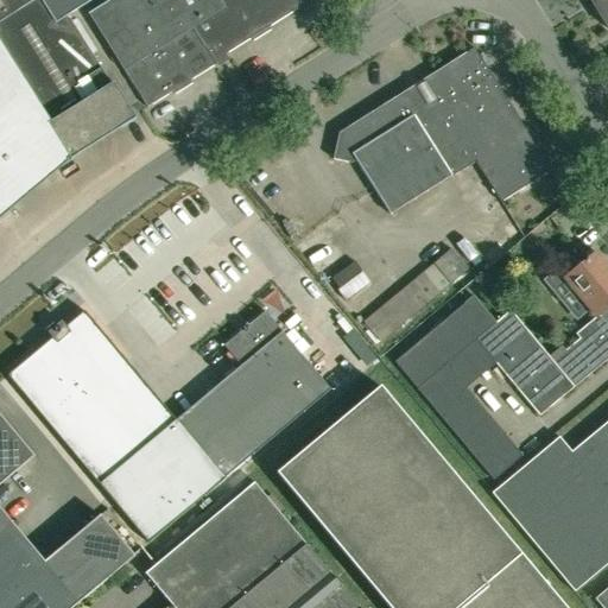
[(107,77),(68,14),(90,0),(0,0),(0,43),(50,122),(48,124),(70,159),(74,157),(73,154),(99,138),(99,137),(116,125),(118,127),(120,125),(121,127),(135,118),(113,82),(111,83),(107,77)]
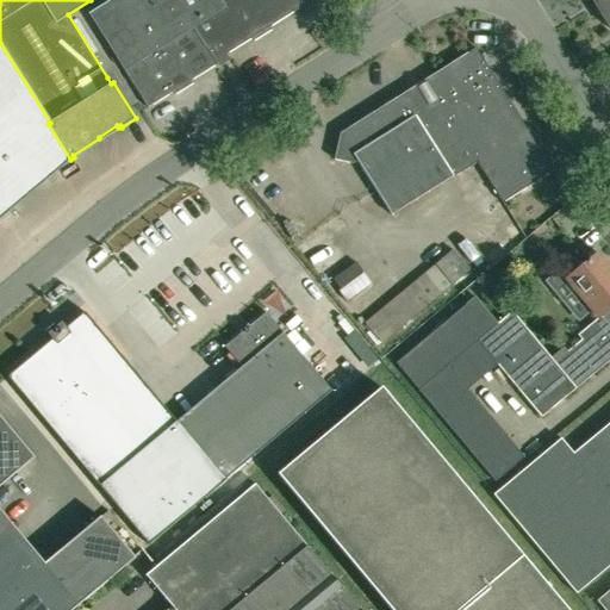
[(114,0),(89,17),(148,109),(173,92),(175,95),(193,83),(191,81),(216,66),(212,58),(224,50),(226,55),(251,38),(254,42),(272,30),(269,27),(294,12),(292,8),(305,0),(114,0)]
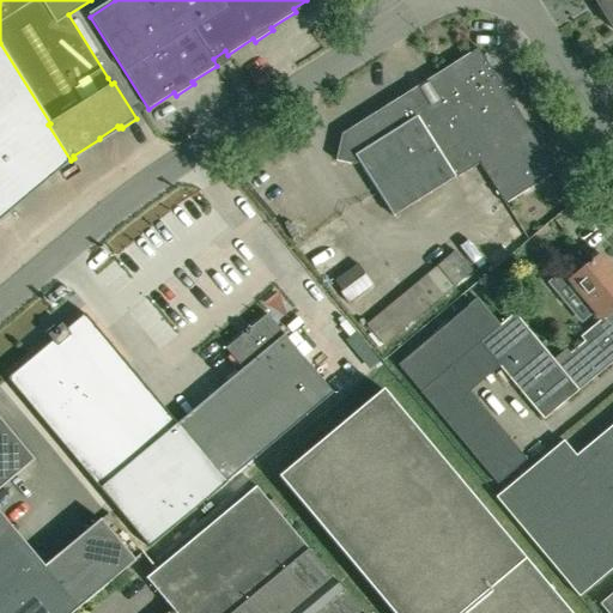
[(612,0),(604,0),(598,5),(612,29),(612,0)]
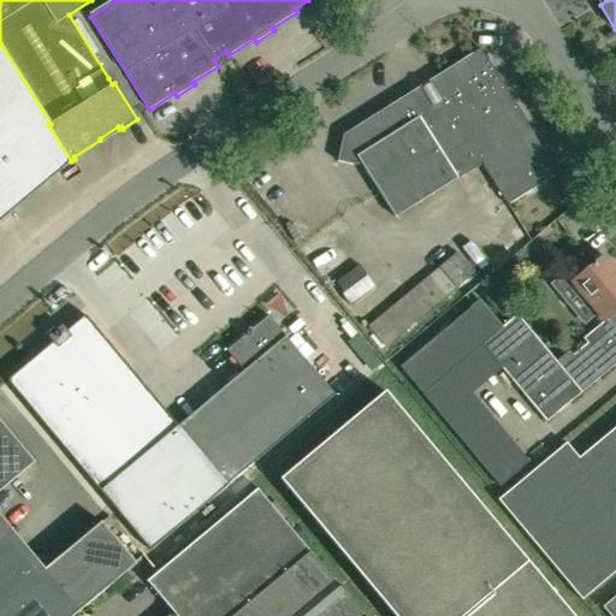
[(558,173),(533,132),(480,48),(472,54),(343,136),(337,161),(356,166),(360,164),(395,219),(457,179),(458,181),(481,165),(508,206),(558,173)]
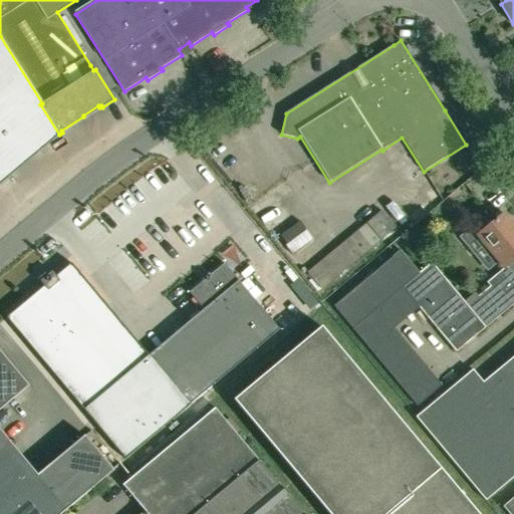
[(0,165),(14,154),(33,138),(0,97),(0,165)]
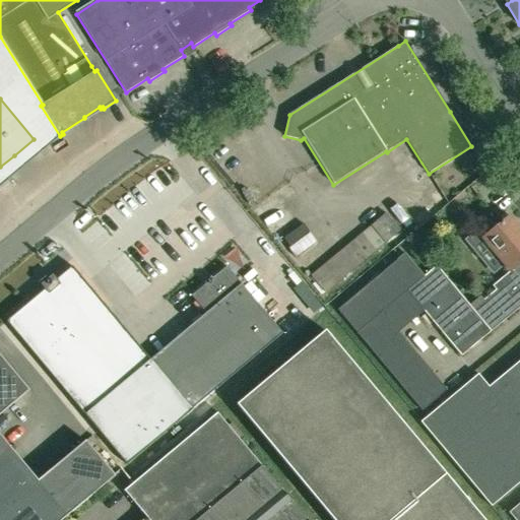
[(392,207),(309,276),(325,296),(408,226),(392,207)]
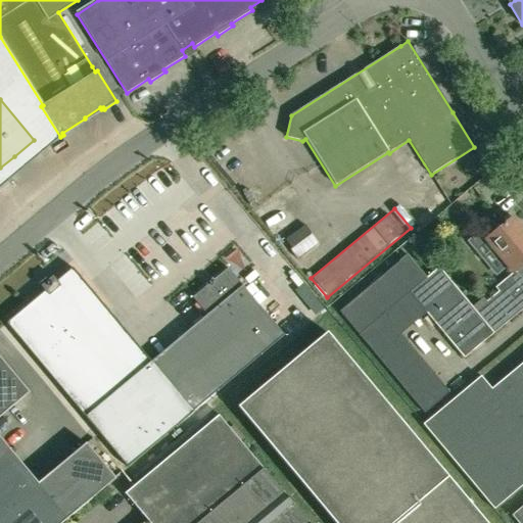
[(408,329),(426,313),(464,359),(493,333),(522,307),(522,230),(513,219),(506,225),(505,224),(485,240),(517,278),(476,312),(439,268),(425,279),(407,256),(339,312),(423,412),(455,386),(408,329)]
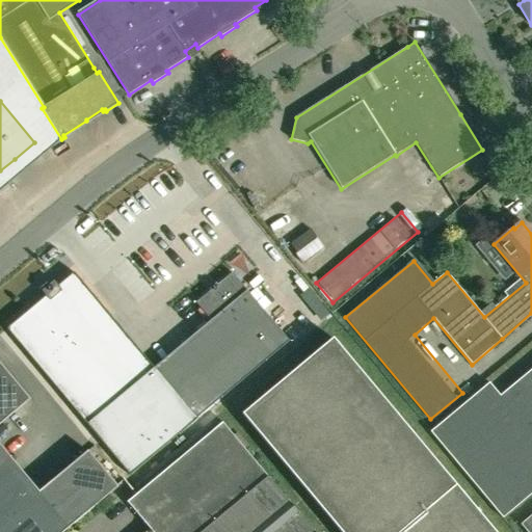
[(211,320),(154,368),(74,272),(57,286),(53,281),(42,291),(46,296),(6,328),(131,476),(196,419),(289,342),(232,273),(196,302),(211,320)]
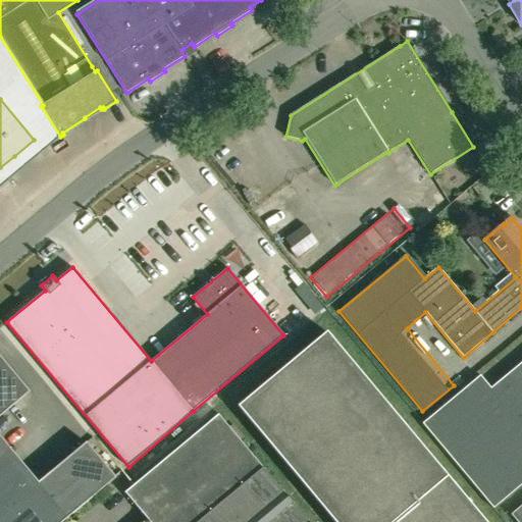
[(484,521),(326,332),(238,407),(333,521),(484,521)]
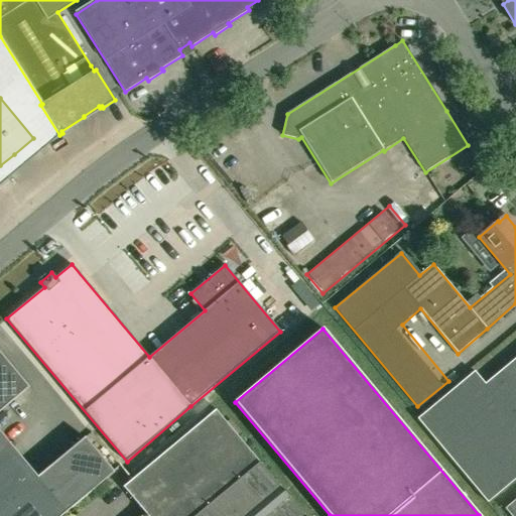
[(0,411),(29,388),(0,353),(0,411)]
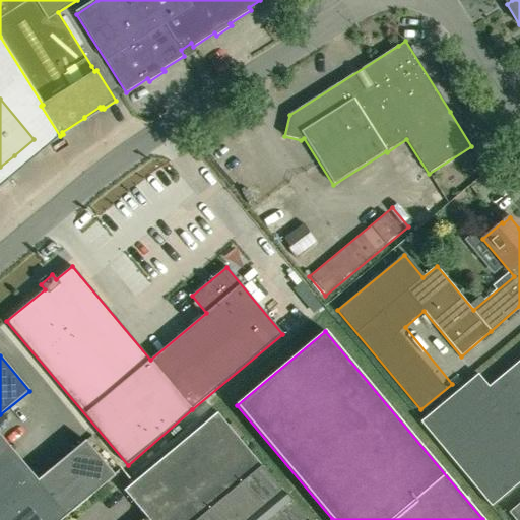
[(492,507),(519,481),(519,361),(488,388),(476,375),(420,421),(492,507)]
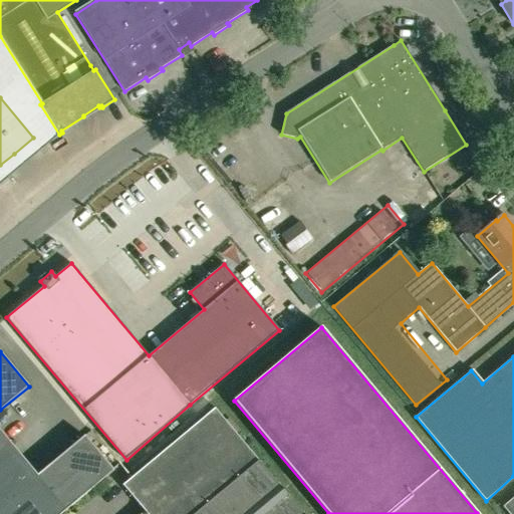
[(122,485),(145,511),(141,513),(303,513),(215,409),(122,485)]
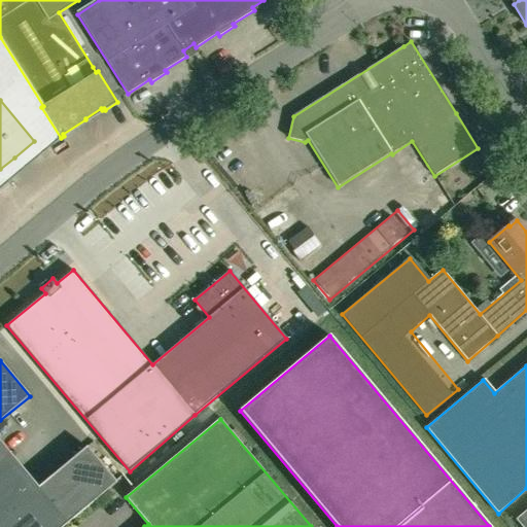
[(0,462),(10,454),(0,442),(0,462)]
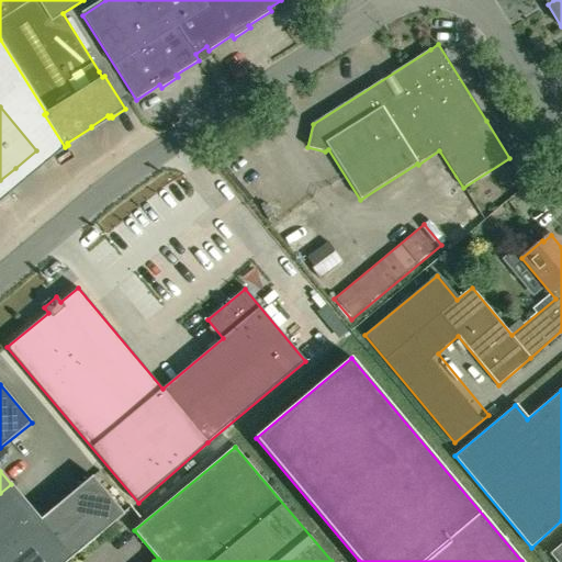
[(40,520),(41,521),(71,559),(124,515),(92,478),(41,520),(40,520)]
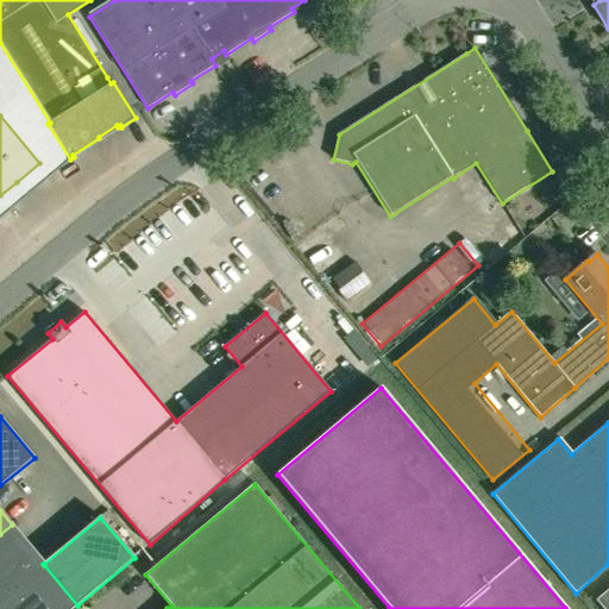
[(43,564),(44,564),(12,525),(0,534),(0,602),(44,565),(43,564)]
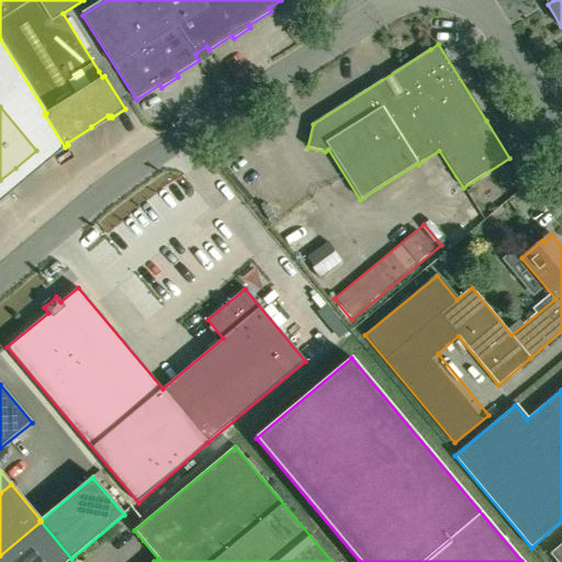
[(67,561),(71,559),(41,521),(0,555),(0,561),(67,561)]
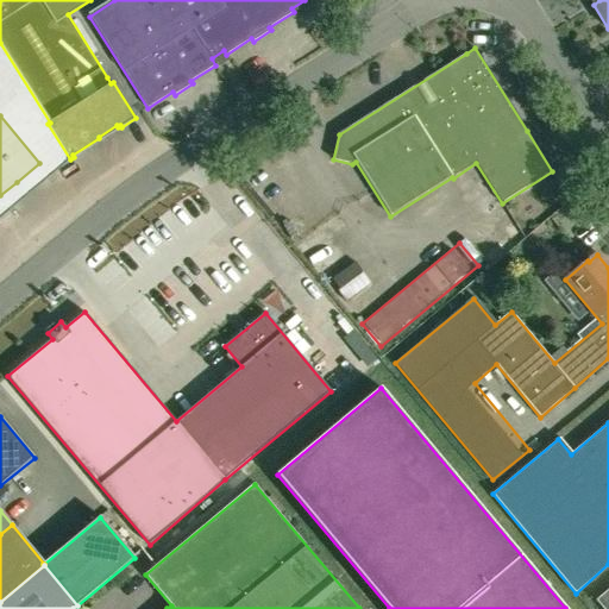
[(608,608),(608,589),(596,601),(602,608),(608,608)]
